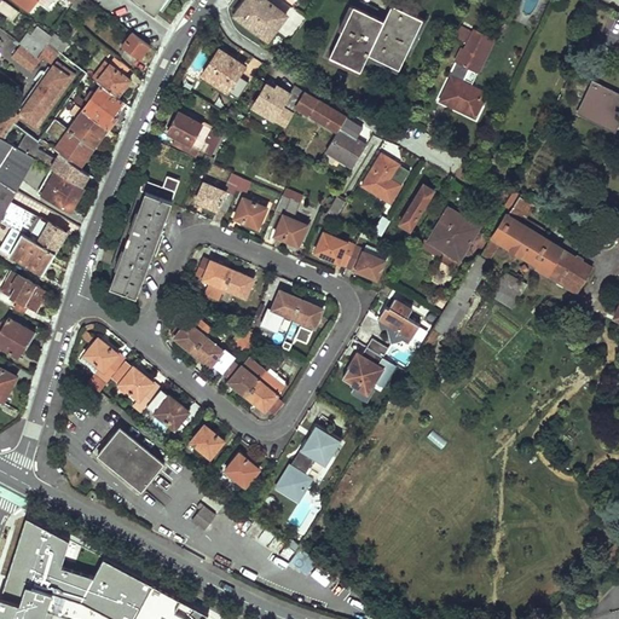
[(19,12),(3,0),(0,0),(0,9),(13,19),(19,12)]
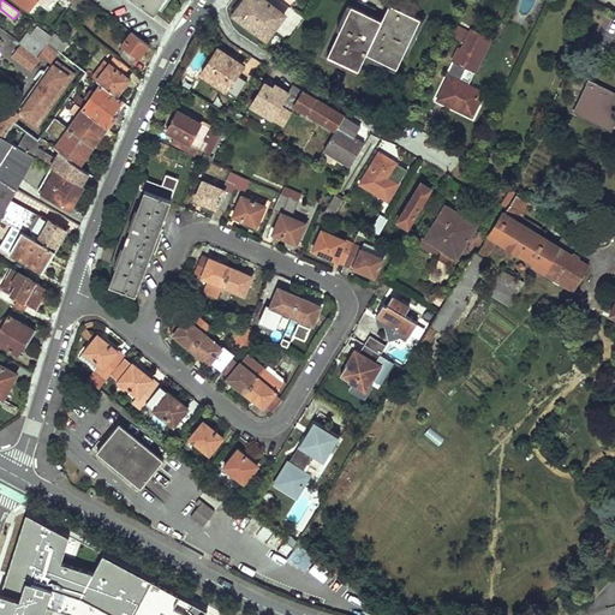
[(35,0),(15,0),(28,10),(35,0)]
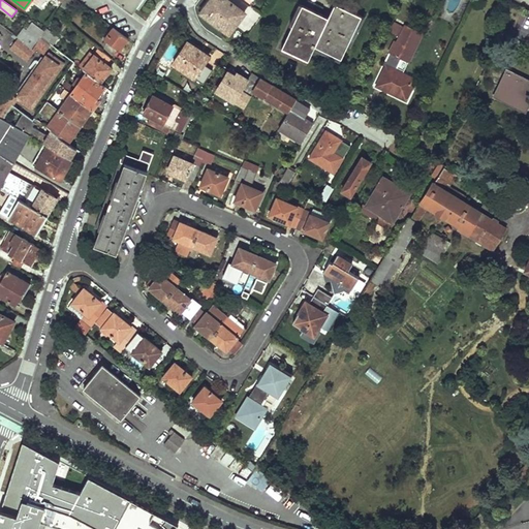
[(40,0),(37,5),(42,9),(49,0),(40,0)]
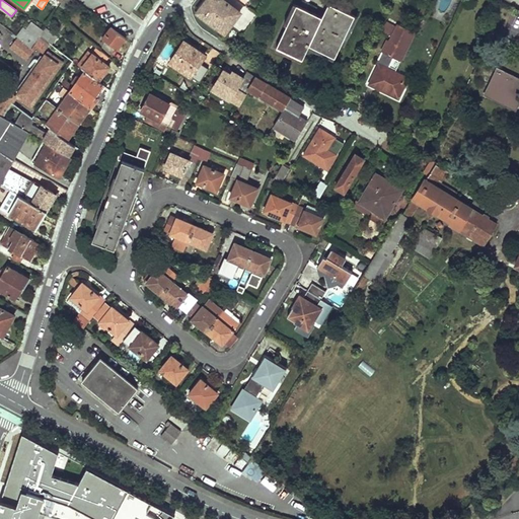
[(72,1),(70,0),(62,0),(60,3),(59,6),(66,11),(72,1)]
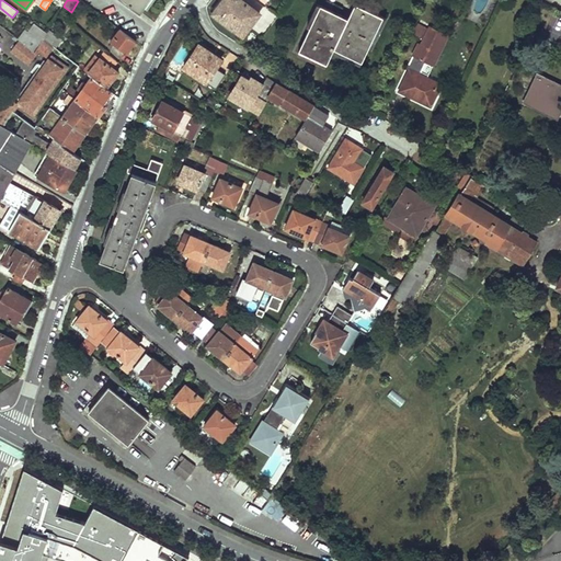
[(123,0),(141,12),(150,1),(150,0),(123,0)]
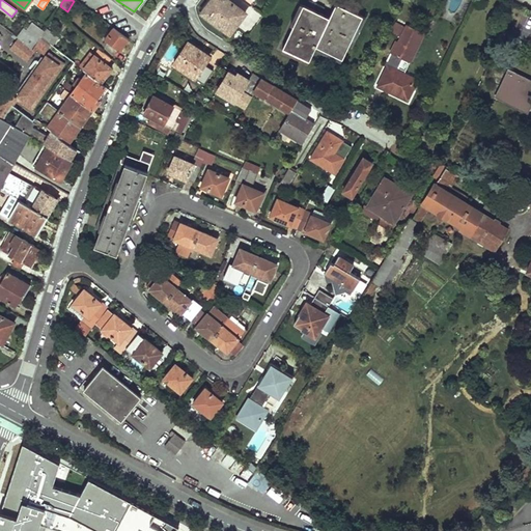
[(246,14),(227,0),(208,0),(201,10),(207,16),(205,18),(228,35),(246,14)]
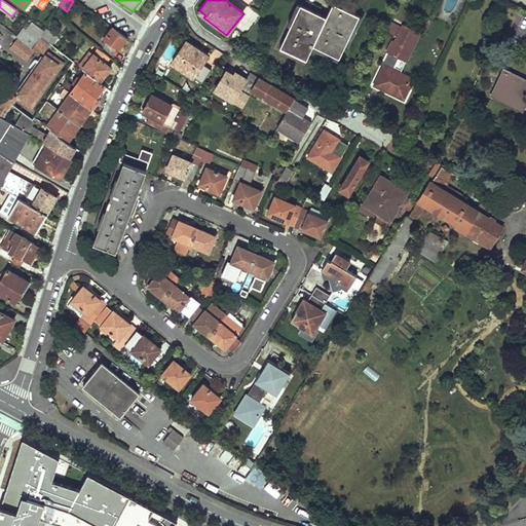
[(362,16),(350,12),(351,9),(342,5),(340,7),(332,3),(326,16),(311,47),(337,60),(344,45),(348,46),(362,16)]
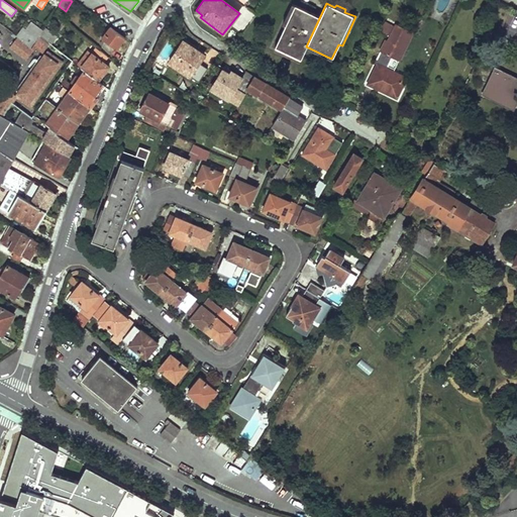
[(320,16),(293,4),(282,24),(285,26),(274,48),(299,62),(306,46),(320,16)]
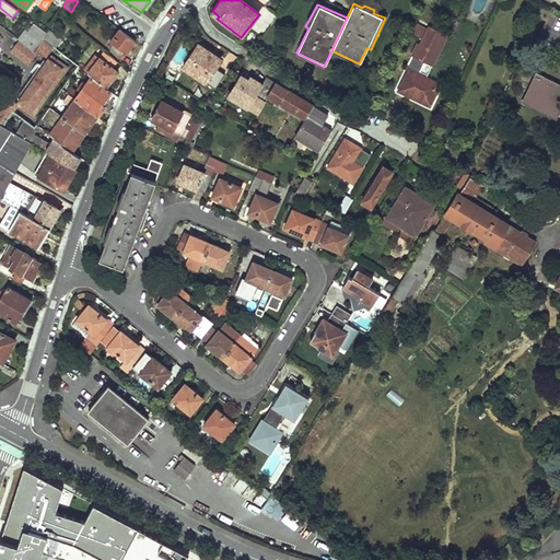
[(269,22),(275,13),(266,9),(261,18),(269,22)]
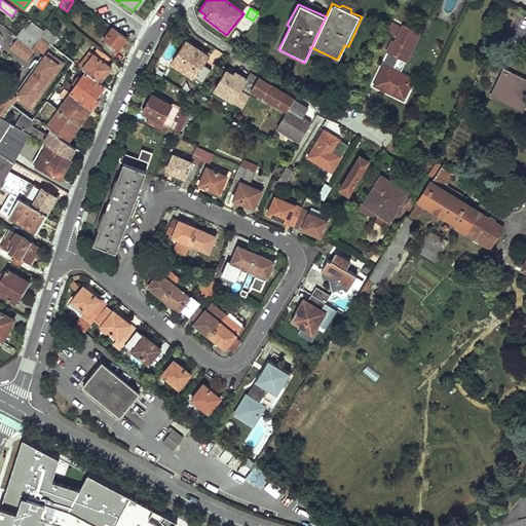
[(40,38),(43,32),(43,31),(31,22),(26,30),(24,28),(16,38),(32,50),(40,38)]
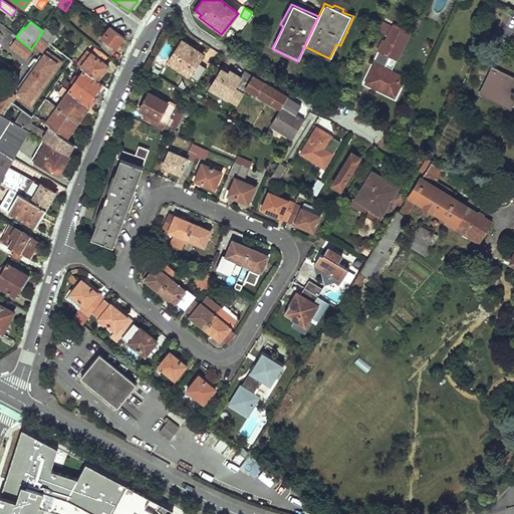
[(392,26),(381,22),(377,31),(387,36),(386,38),(383,38),(370,63),(373,64),(382,69),(389,57),(395,60),(409,31),(402,27),(402,29),(393,25),(392,26)]
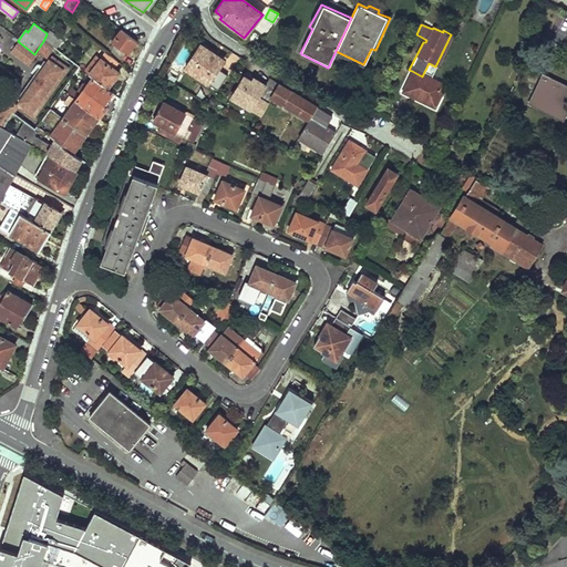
[(138,42),(121,29),(111,42),(114,45),(111,50),(120,57),(124,53),(129,55),(131,52),(138,42)]
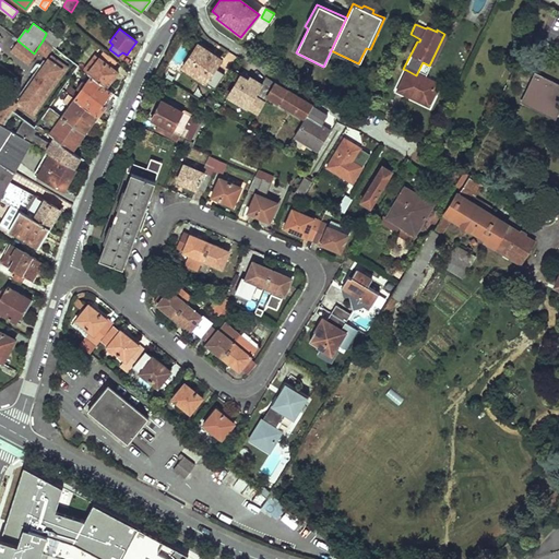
[(43,40),(49,46),(54,48),(60,40),(48,31),(46,33),(46,34),(43,40)]
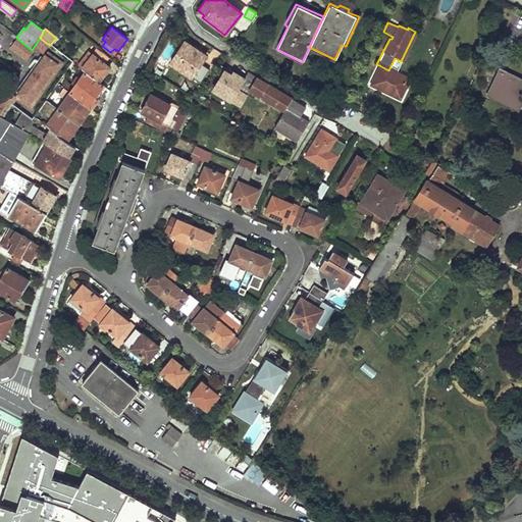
[(40,38),(32,50),(38,54),(46,43),(40,38)]
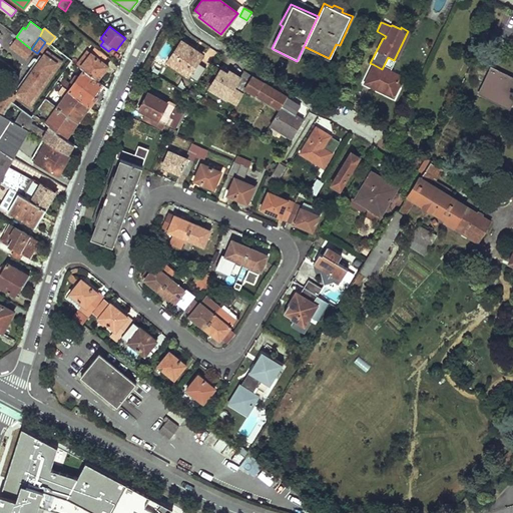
[(200,54),(179,40),(171,52),(164,62),(178,71),(180,69),(196,80),(204,67),(196,62),(200,54)]
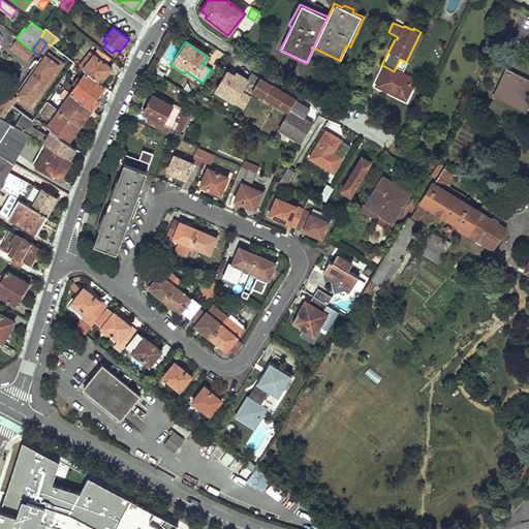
[(501,45),(495,43),(491,55),(496,57),(501,45)]
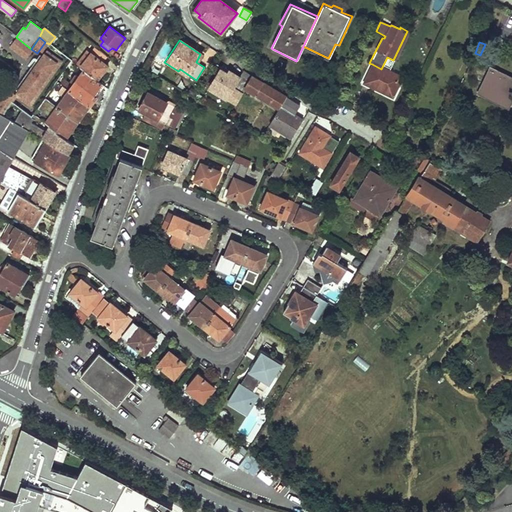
[(0,60),(10,68),(15,73),(21,63),(0,45),(0,60)]
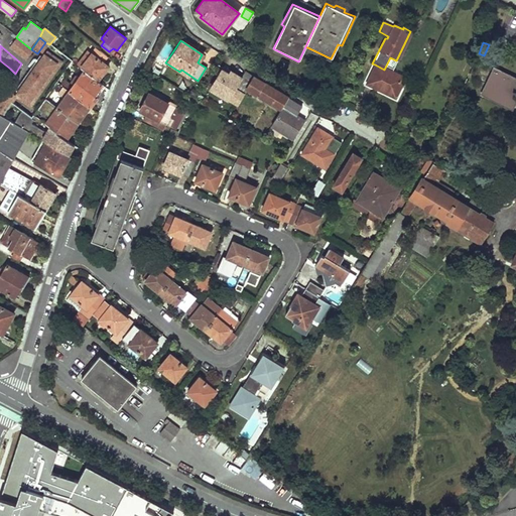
[(13,105),(31,118),(72,61),(53,47),(13,105)]
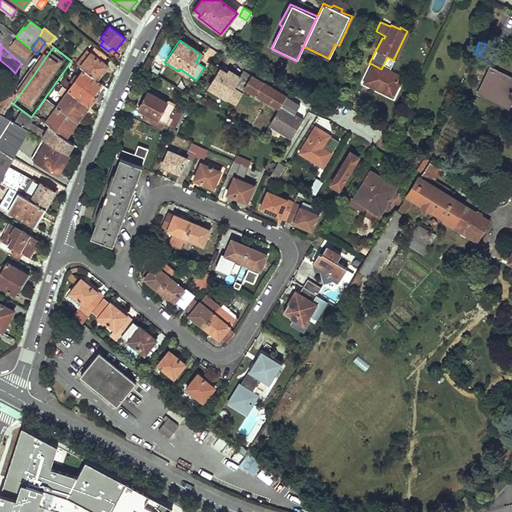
[(106,56),(95,48),(80,67),(83,69),(97,80),(102,73),(106,66),(102,62),(106,56)]
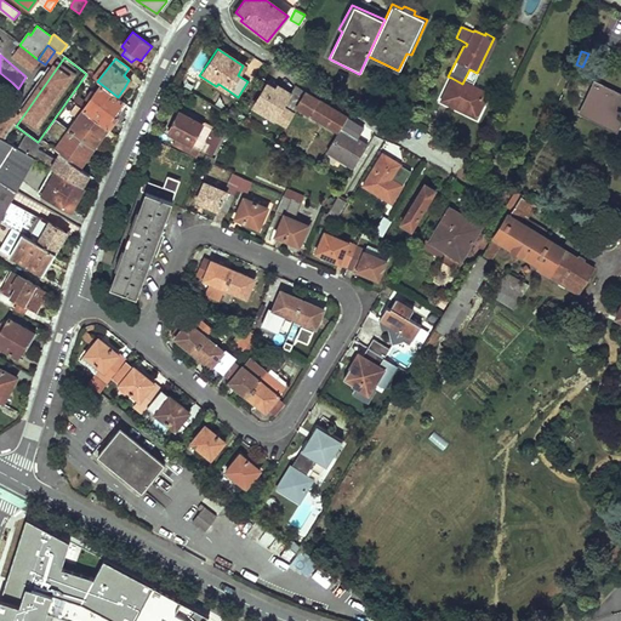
[(485,95),(462,84),(451,78),(440,102),(476,118),(485,95)]
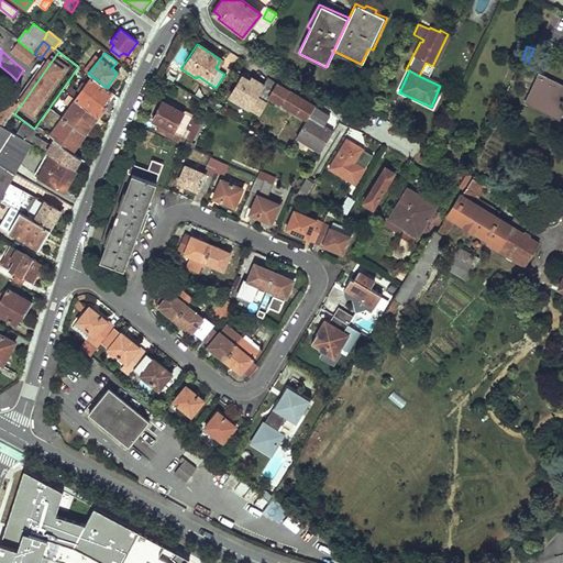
[(562,111),(562,84),(537,73),(522,103),(559,121),(562,111)]
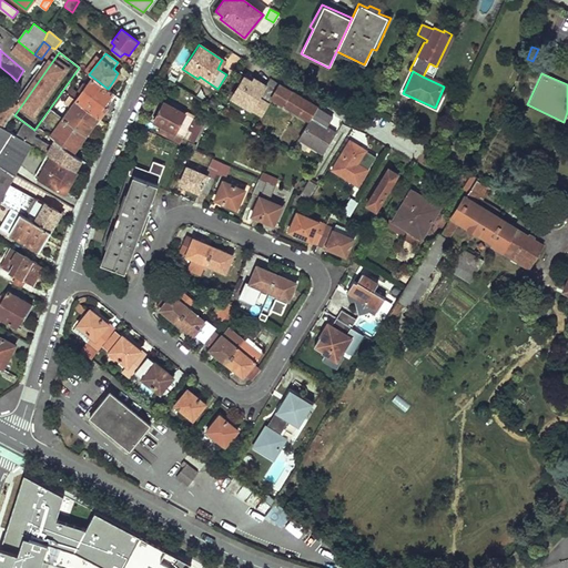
[(11,75),(0,91),(0,95),(4,100),(17,81),(11,75)]
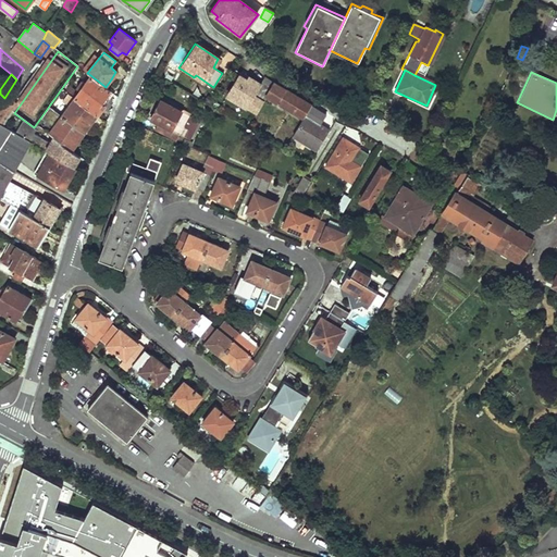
[(106,104),(113,94),(106,87),(90,75),(74,98),(97,115),(99,118),(104,110),(102,108),(106,104)]
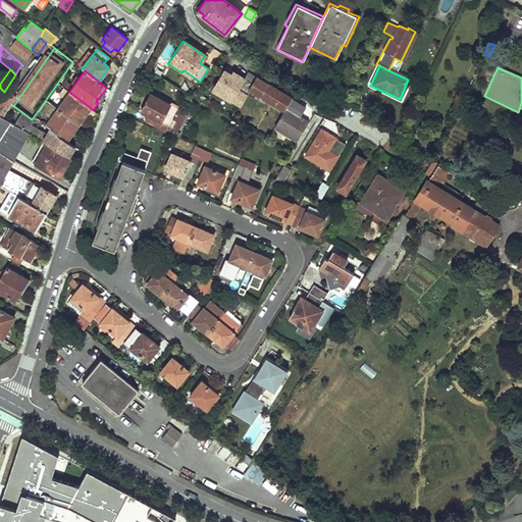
[(249,71),(243,82),(241,85),(250,90),(285,111),(288,109),(293,101),(257,79),(258,77),(249,71)]
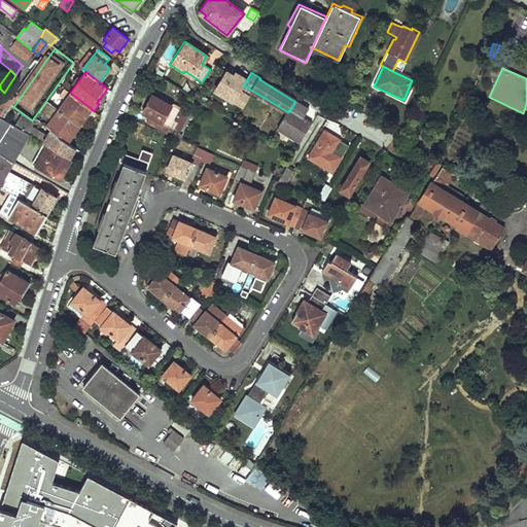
[(245,82),(237,76),(235,79),(223,73),(214,90),(242,107),(252,91),(243,85),(245,82)]
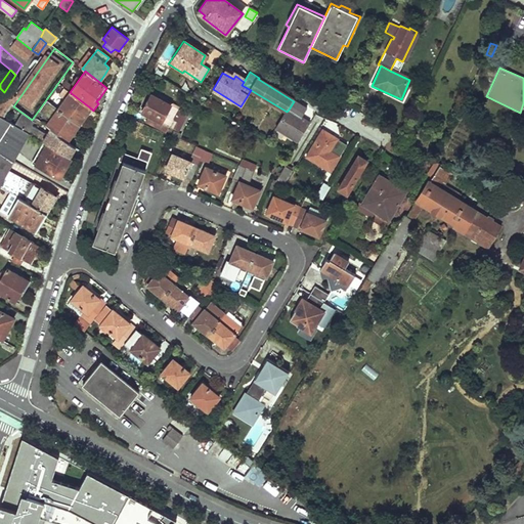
[(91,108),(70,92),(46,126),(67,141),(75,130),(85,117),(91,108)]
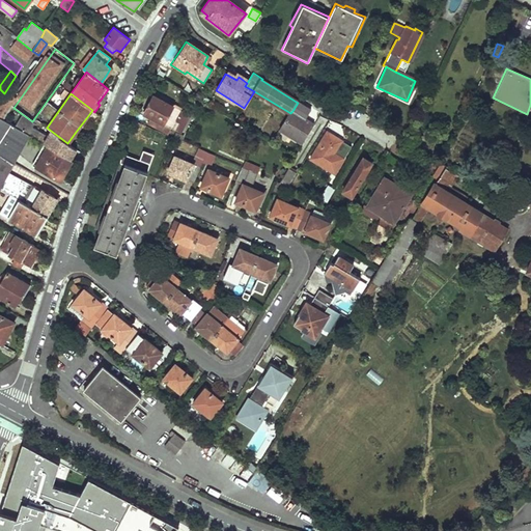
[(189,115),(152,95),(148,102),(142,113),(150,117),(147,123),(166,133),(169,128),(175,131),(179,122),(184,124),(189,115)]
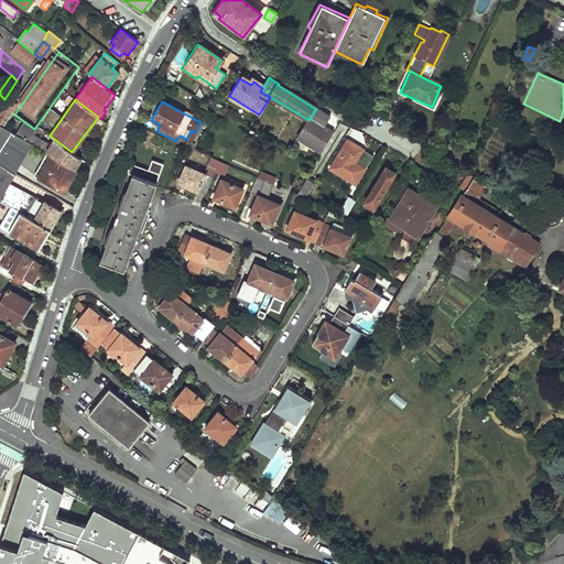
[(14,115),(1,105),(0,106),(0,126),(4,128),(14,115)]
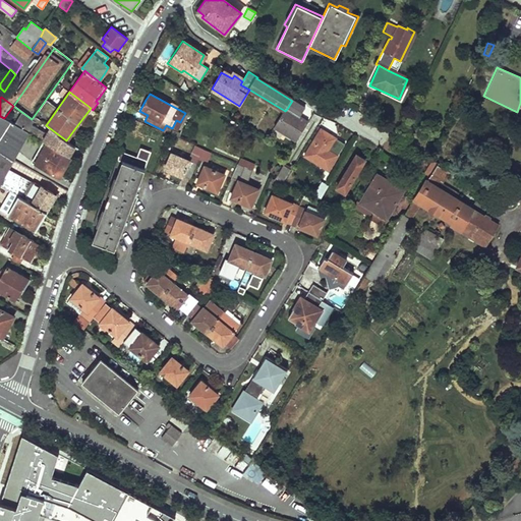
[(13,106),(4,118),(24,129),(32,119),(13,106)]
